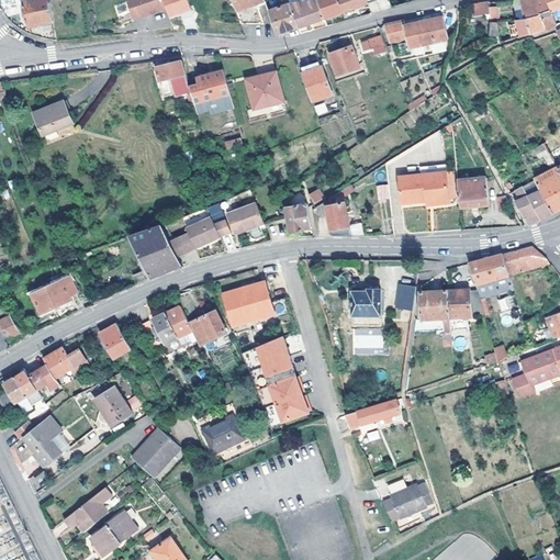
[(53,20),(48,0),(22,0),(28,24),(53,20)]
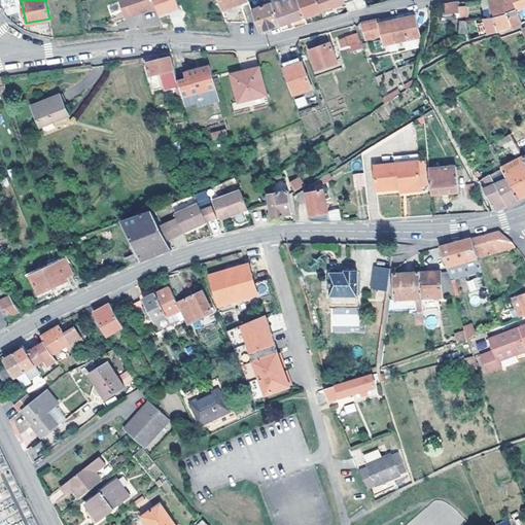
[(123,0),(120,1),(127,18),(156,7),(154,0),(123,0)]
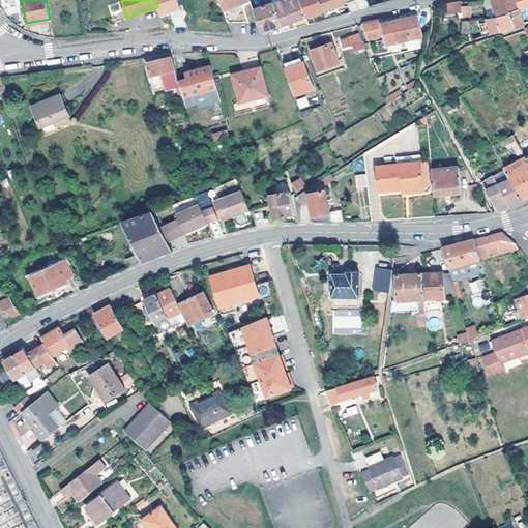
[(155,0),(157,7),(160,16),(171,12),(181,8),(178,0),(155,0)]
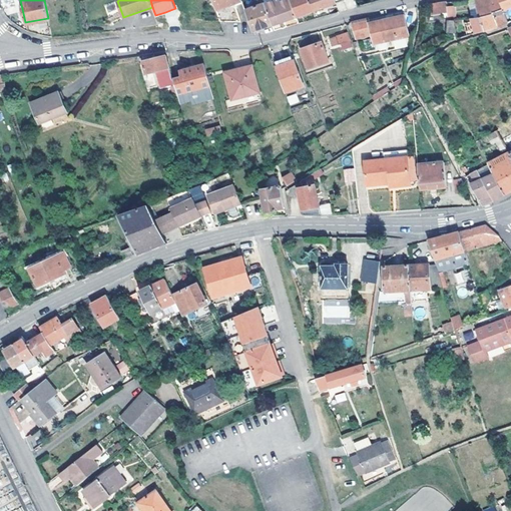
[(242,0),(213,0),(216,8),(242,0)]
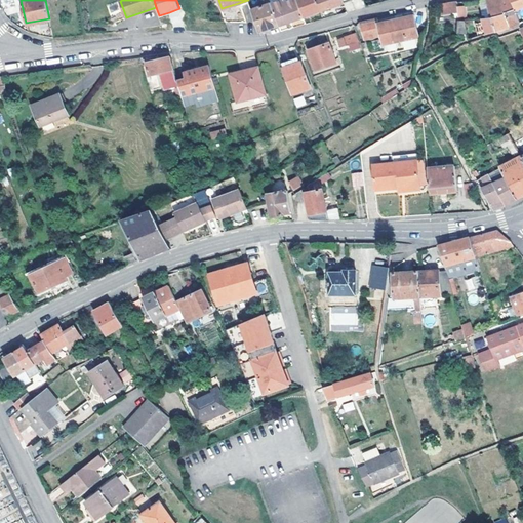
[(290,19),(284,0),(278,0),(270,3),(278,25),(284,23),(290,19)]
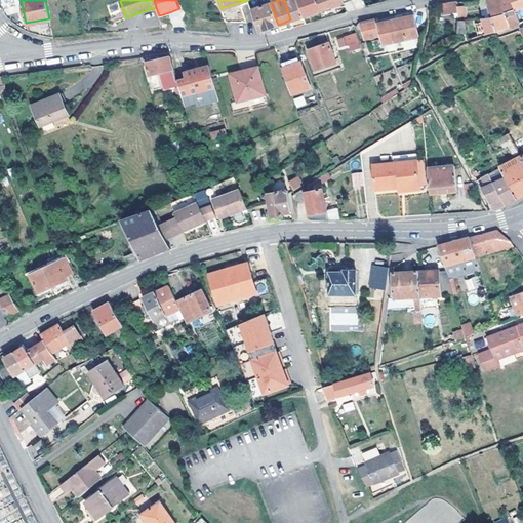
[(303,15),(296,0),(284,0),(290,19),(303,15)]
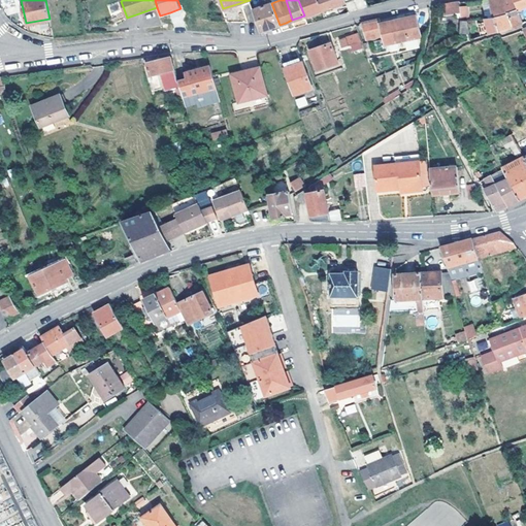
[(298,0),(304,15),(313,12),(321,10),(318,0),(298,0)]
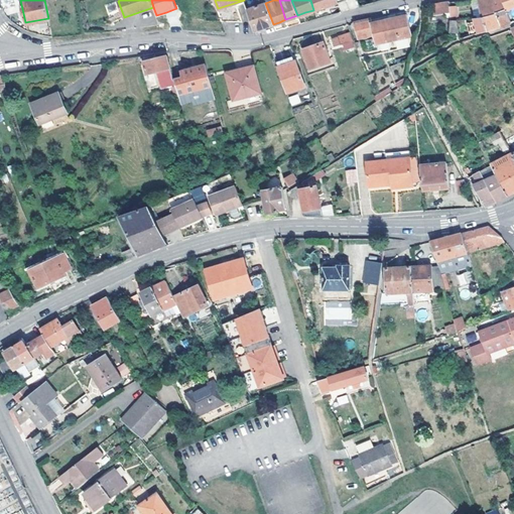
[(328,5),(342,0),(310,0),(313,10),(328,5)]
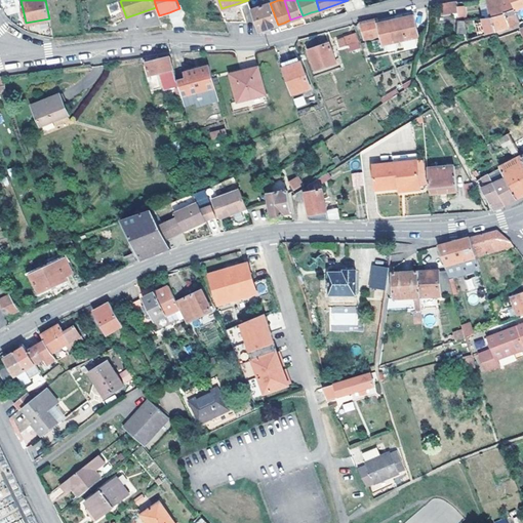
[(510,16),(510,12),(514,11),(514,9),(510,0),(487,0),(491,16),(492,22),(510,16)]
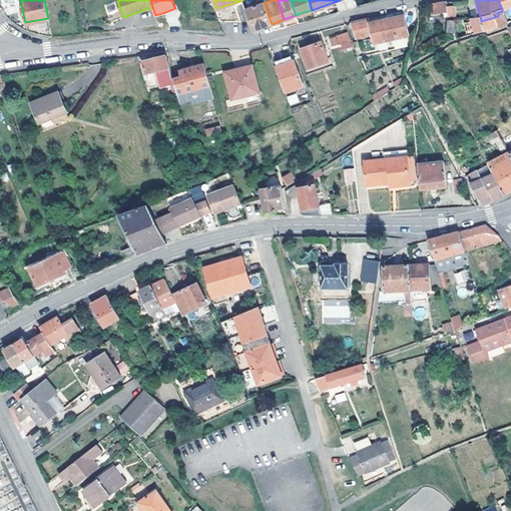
[(498,0),(502,9),(510,5),(510,0),(498,0)]
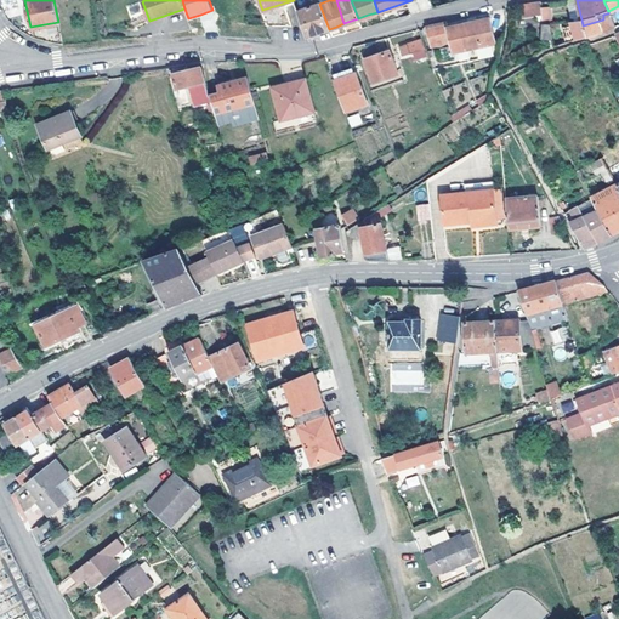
[(541,7),(541,1),(521,4),(522,17),(543,15),(543,23),(549,23),(547,21),(552,20),(551,6),(541,7)]
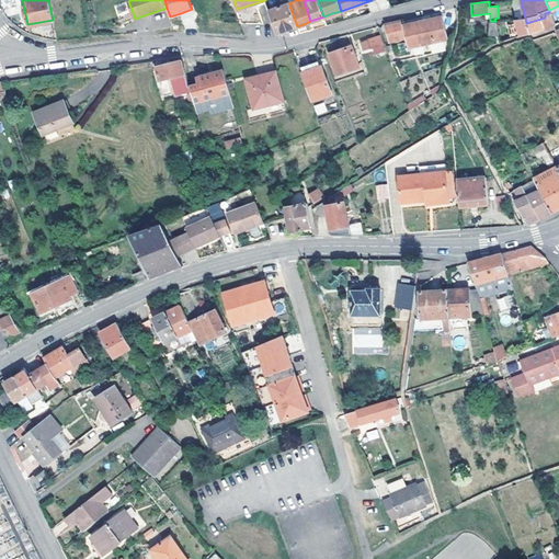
[(297,26),(288,3),(269,10),(273,24),(275,33),(286,30),(297,26)]
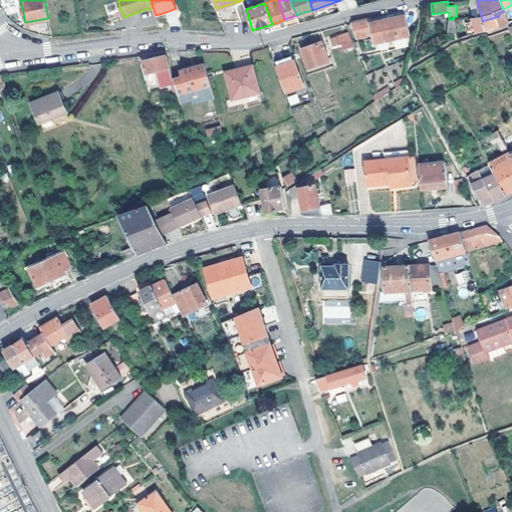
[(492,27),(507,21),(503,11),(499,12),(499,16),(482,21),(481,16),(473,18),(474,22),(477,32),(492,27)]
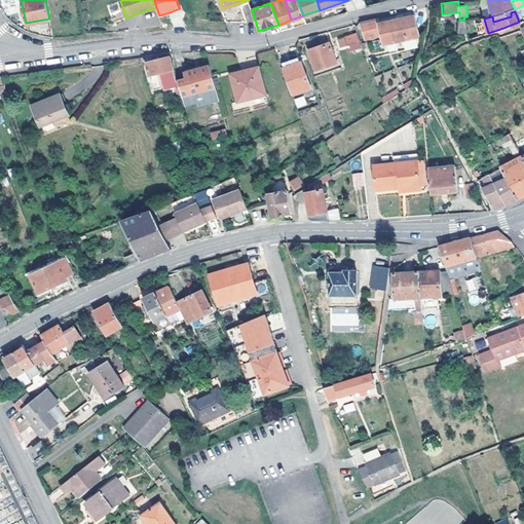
[(378,19),(361,23),(361,24),(359,25),(360,27),(363,27),(365,39),(382,35),(384,43),(419,35),(414,14),(379,23),(378,19)]
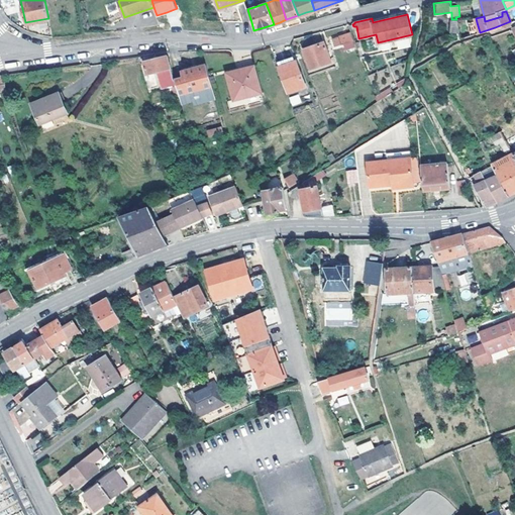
[(470,19),(457,20),(458,27),(472,25),(471,23),(470,19)]
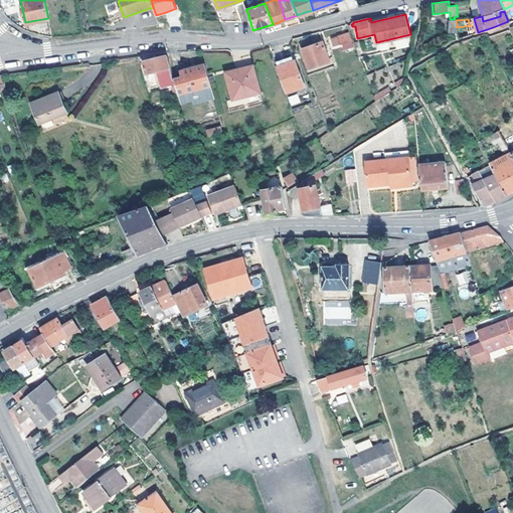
[(456,20),(449,21),(449,31),(458,30),(457,27),(456,20)]
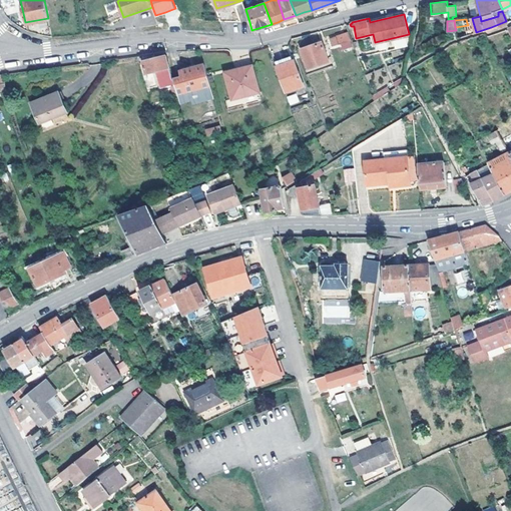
[(476,32),(473,22),(467,23),(468,25),(469,30),(470,34),(476,32)]
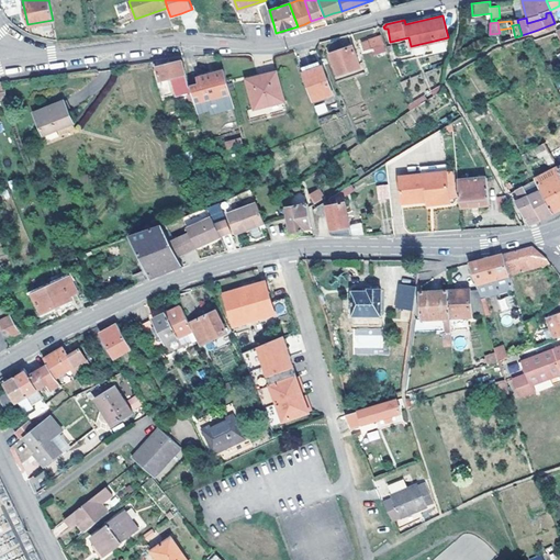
[(377,53),(385,51),(380,35),(368,40),(371,48),(374,47),(377,53)]
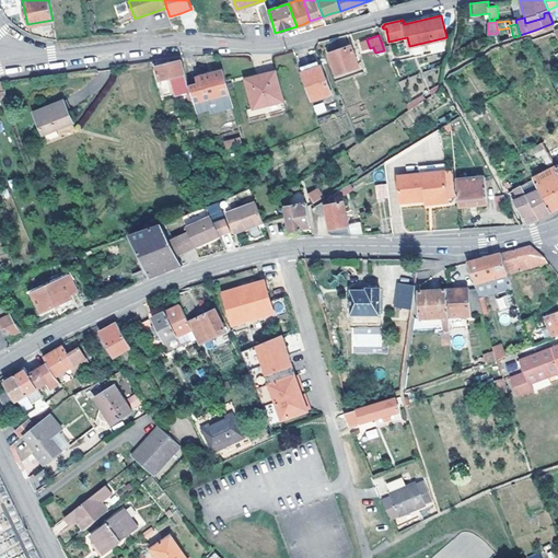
[(339,36),(330,38),(328,47),(336,49),(339,36)]
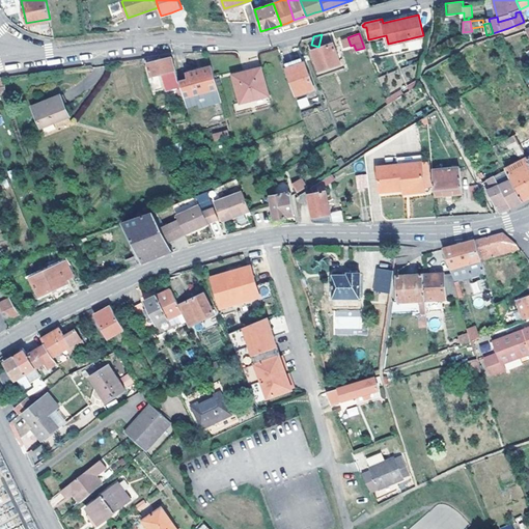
[(332,43),(311,50),(318,71),(339,63),(332,43)]
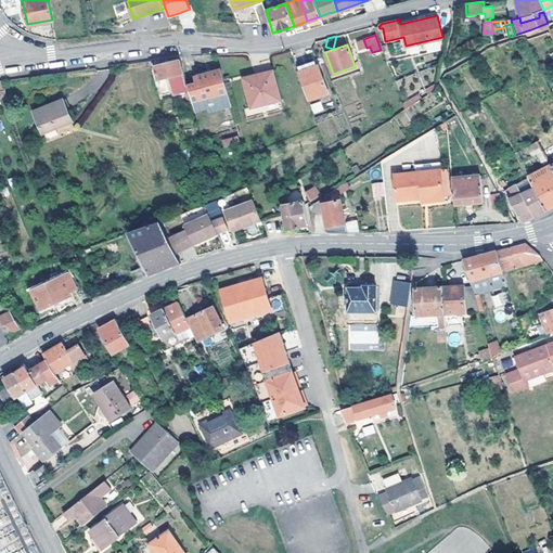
[(166,63),(164,58),(148,61),(155,81),(169,78),(174,95),(188,91),(179,60),(166,63)]
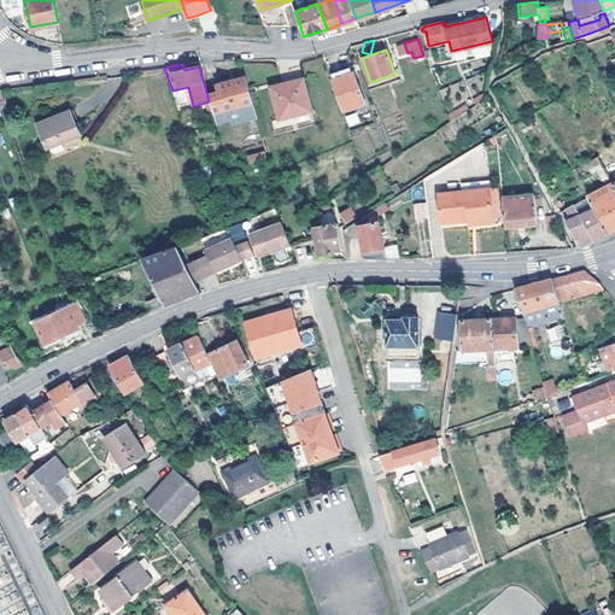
[(329,76),(331,80),(352,74),(351,69),(329,76)]
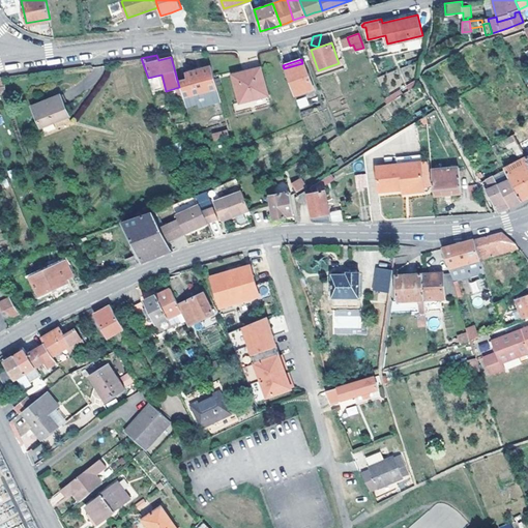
[(302,63),(284,68),(294,96),(312,90),(302,63)]
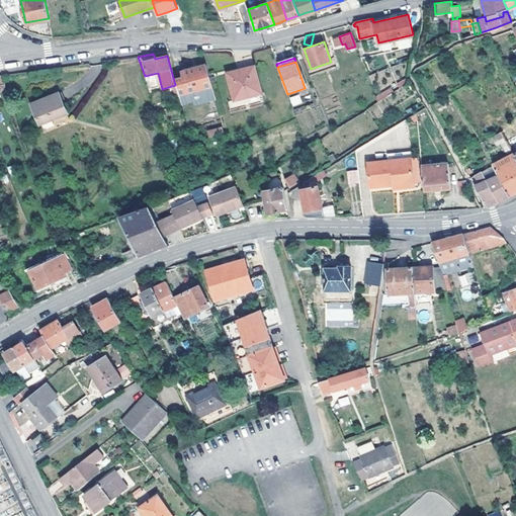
[(184,78),(176,80),(177,85),(182,104),(192,101),(190,93),(212,87),(206,65),(182,71),(184,78)]
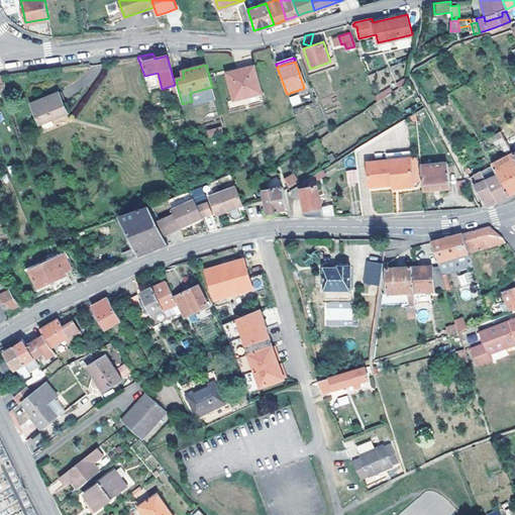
[(261,93),(253,66),(245,68),(244,67),(242,68),(242,69),(226,73),(233,99),(261,93)]
